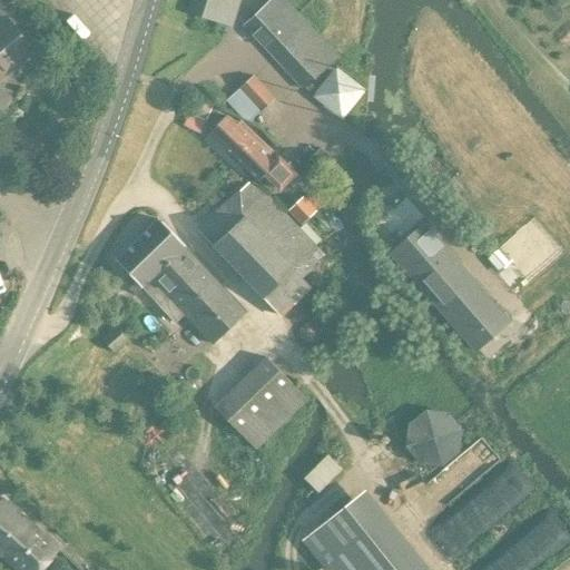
[(192,0),(188,12),(229,26),(237,0),(192,0)]
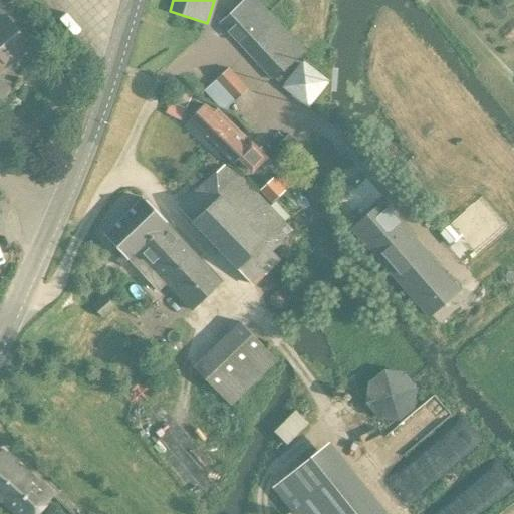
[(304,51),(255,0),(243,0),(220,22),(273,80),(304,51)]
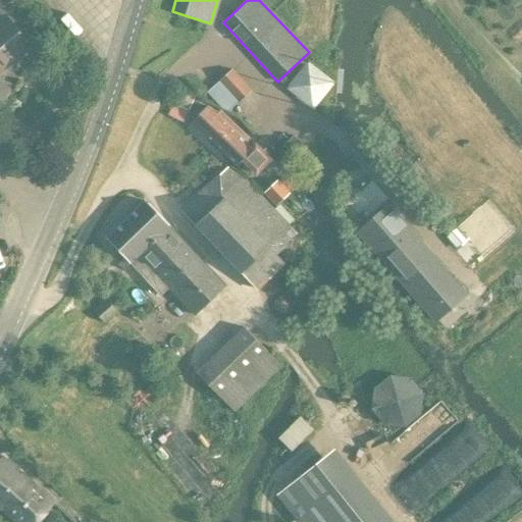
[(0,73),(32,47),(6,16),(0,20),(0,73)]
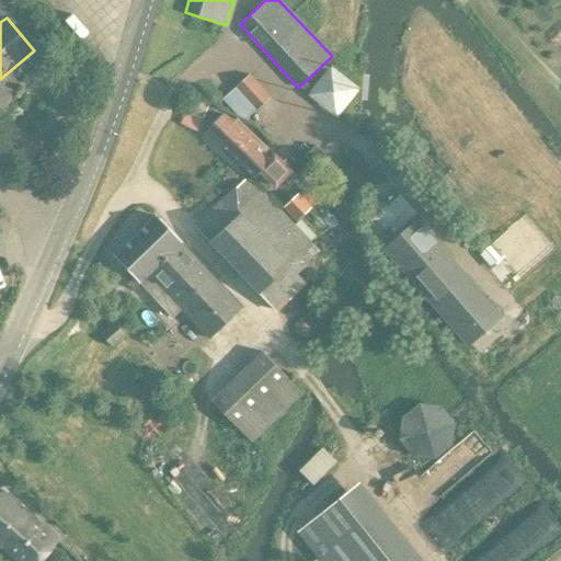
[(270,98),(249,75),(226,95),(244,116),(255,107),(256,110),(270,98)]
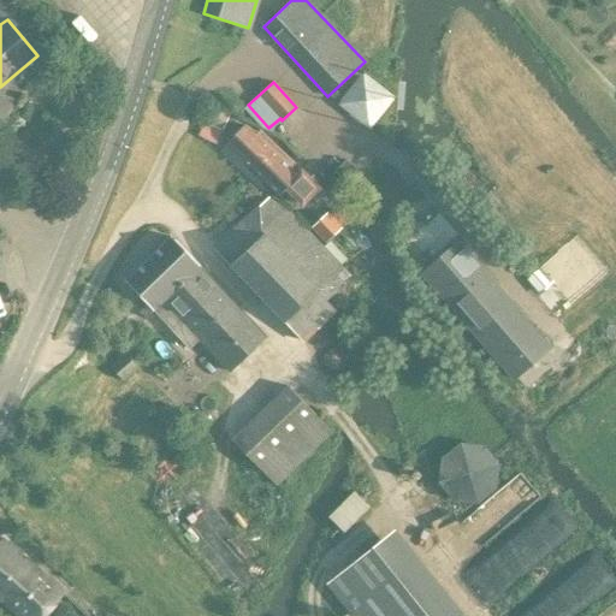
[(229,118),(209,110),(203,123),(223,131),(229,118)]
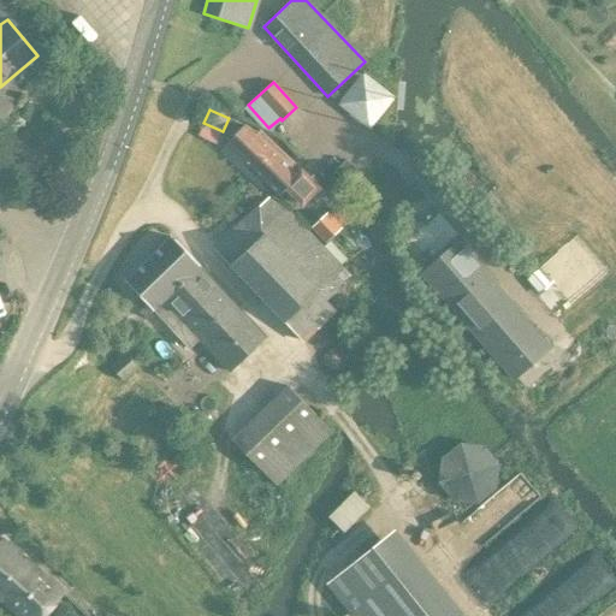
[(226,144),(253,170),(270,150),(244,126),(226,144)]
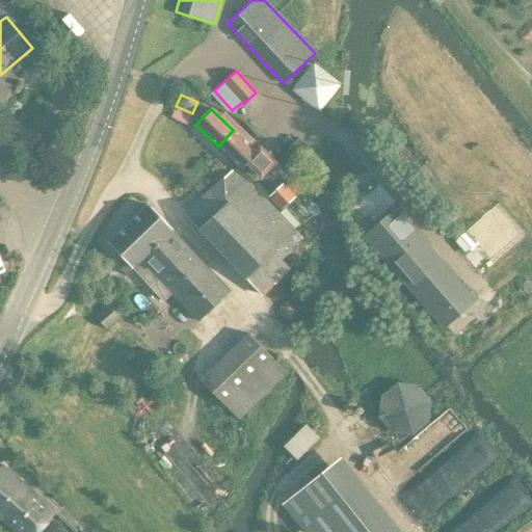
[(233,130),(218,147),(240,168),(245,162),(261,177),(275,161),(260,147),(256,151),(233,130)]
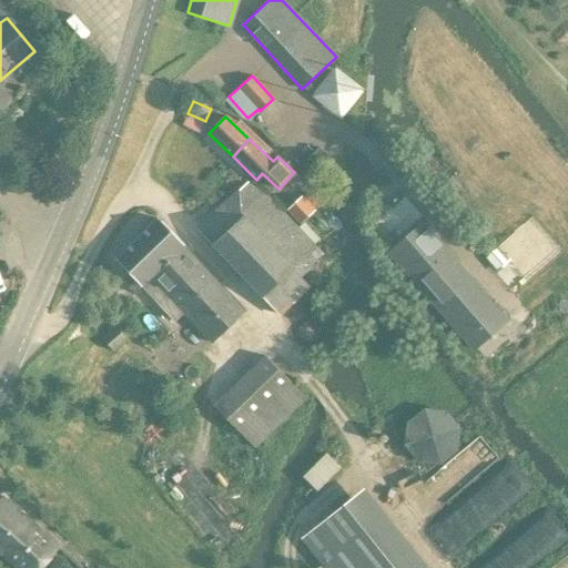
[(245,183),(198,229),(196,230),(277,314),(307,285),(300,276),(323,254),(265,194),(245,183)]
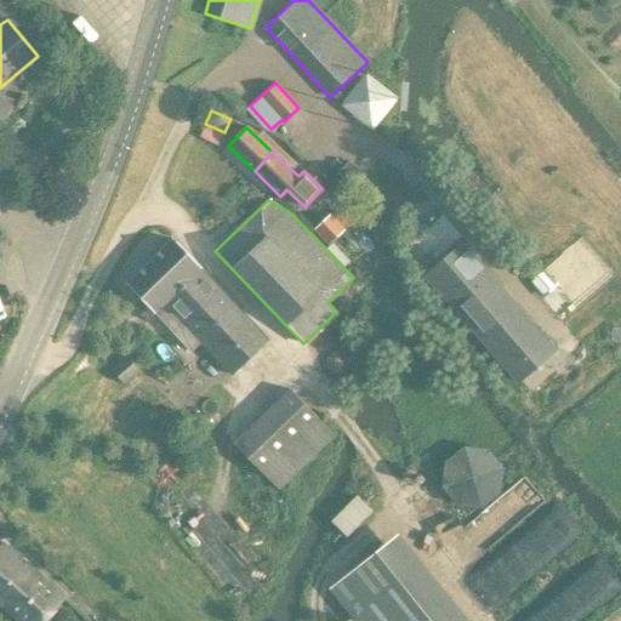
[(314,229),(329,245),(343,232),(328,216),(314,229)]
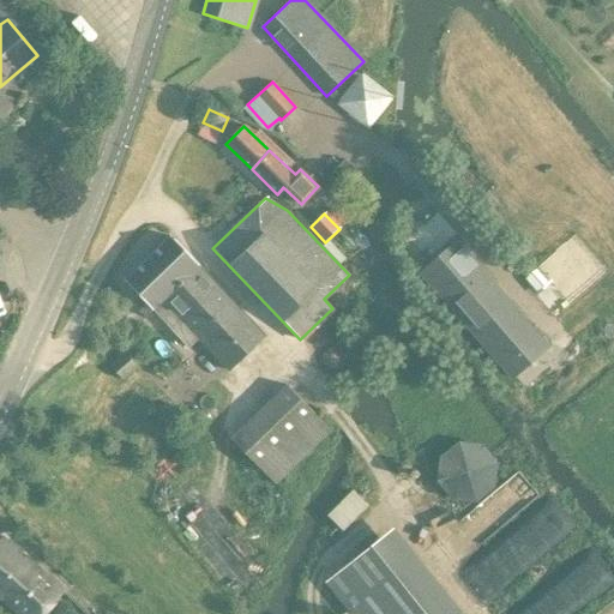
[(230,369),(264,336),(197,266),(199,265),(172,236),(125,281),(146,305),(139,312),(145,318),(154,309),(190,347),(199,337),(230,369)]
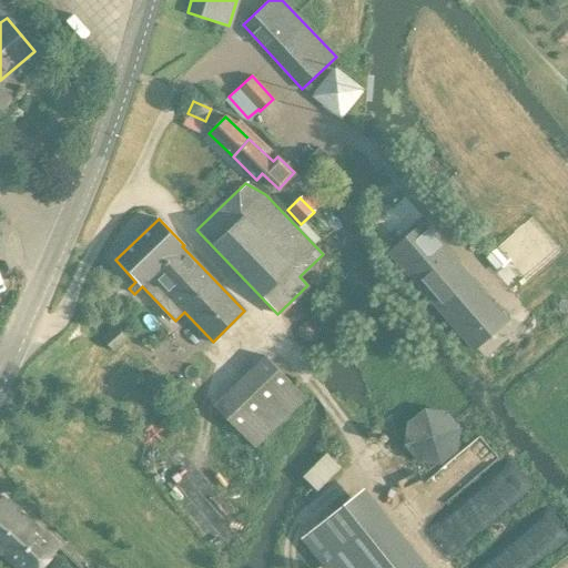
[(423,223),(389,252),(476,352),(509,324),(423,223)]
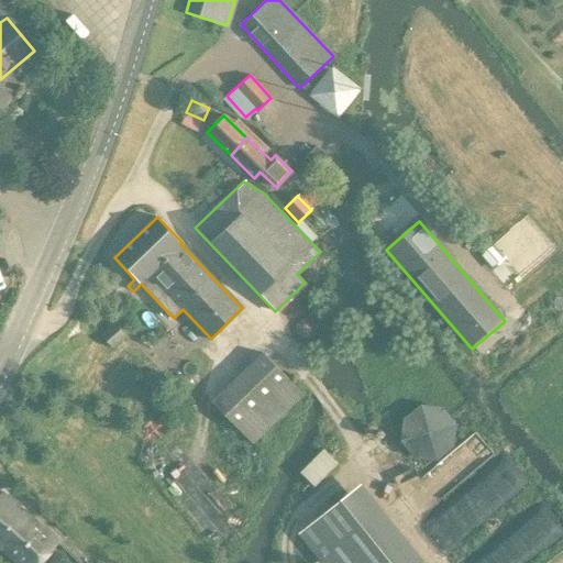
[(210,403),(250,444),(301,396),(262,354),(210,403)]
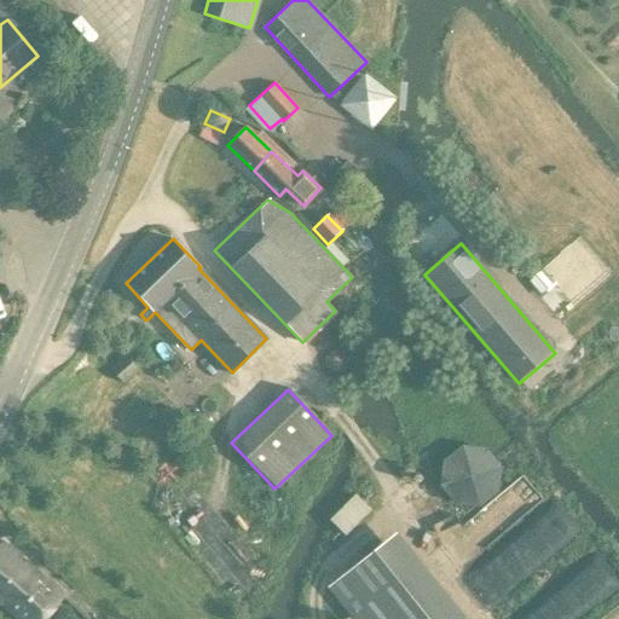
[(440,484),(455,503),(480,507),(499,492),(502,467),(487,447),(463,445),(443,460),(440,484)]
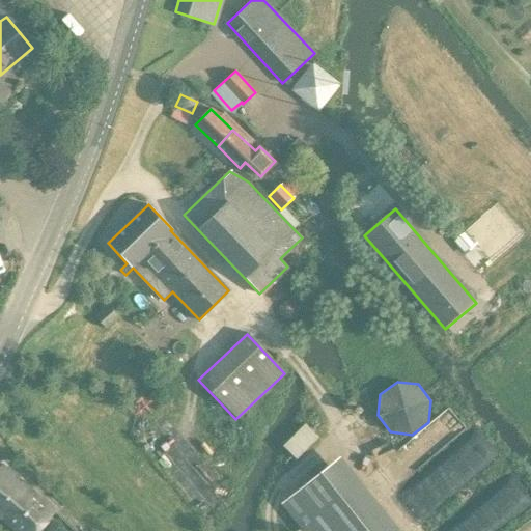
[(37,530),(54,512),(2,466),(0,468),(0,515),(16,530),(37,530)]
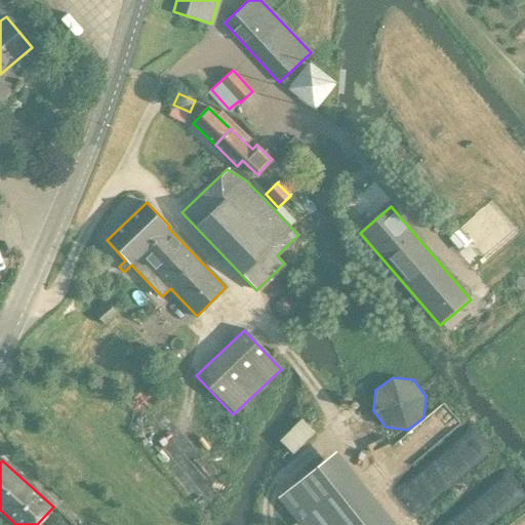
[(375,524),(324,460),(278,497),(299,524),(375,524)]
